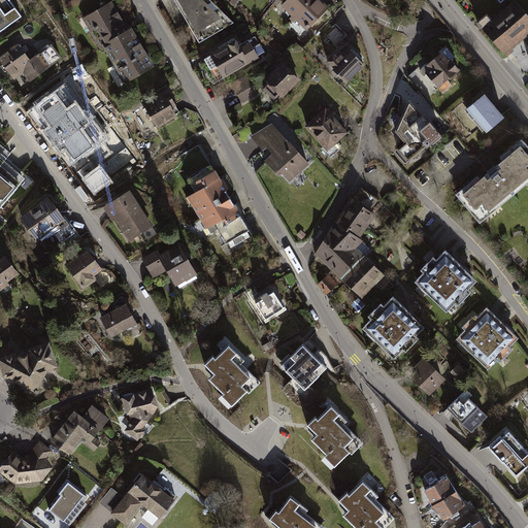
[(10,0),(0,0),(0,31),(22,14),(10,0)]
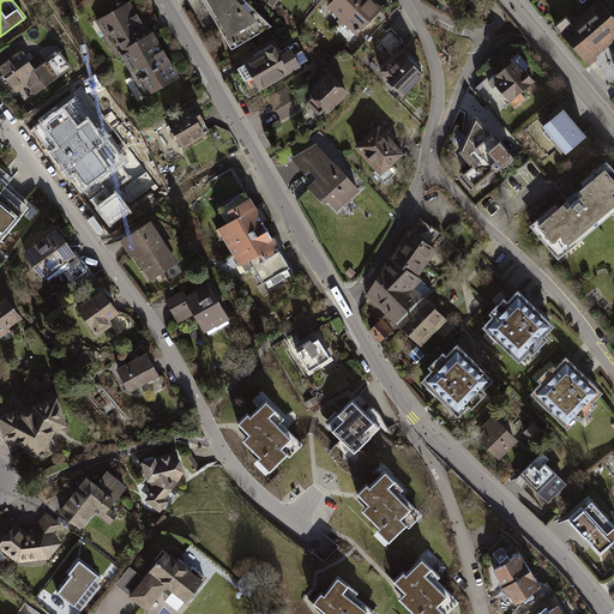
[(130,0),(96,19),(116,55),(121,54),(146,95),(180,76),(154,30),(149,32),(130,0)]
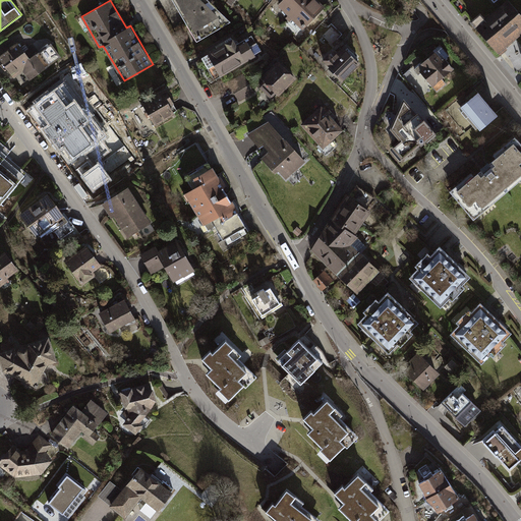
[(173,0),(196,41),(232,21),(210,0),(173,0)]
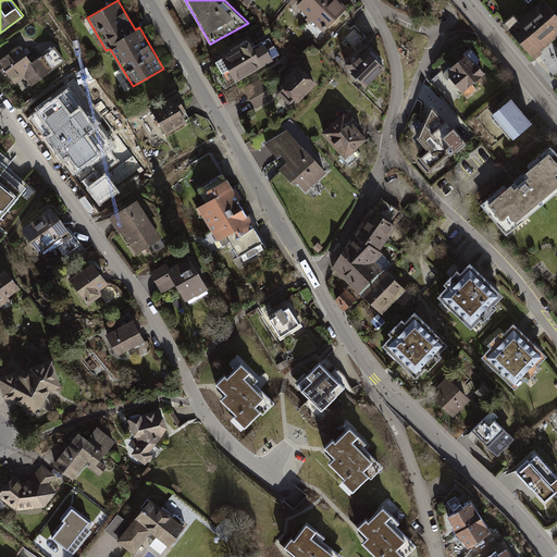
[(342,0),(302,0),(297,5),(324,32),(348,5),(342,0)]
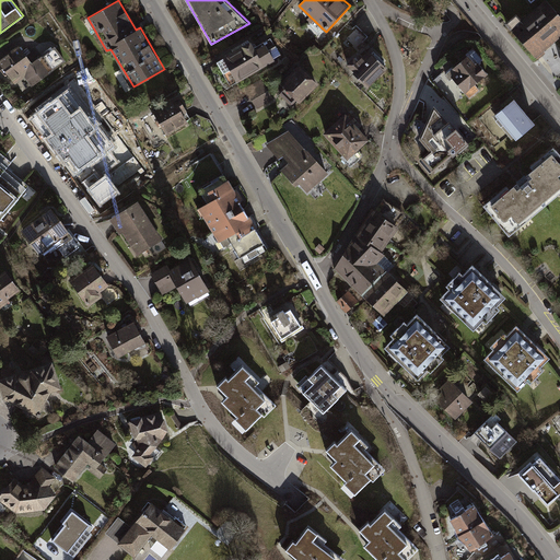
[(559,38),(559,18),(546,2),(522,23),(516,16),(506,25),(536,59),(559,38)]
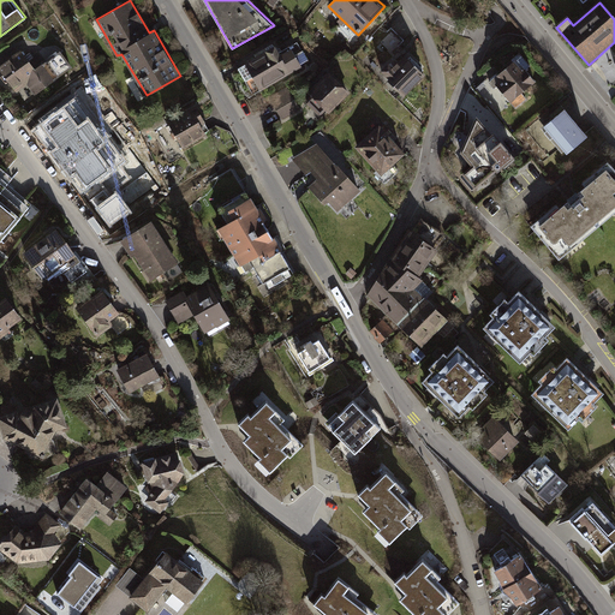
[(246,64),(238,69),(254,94),(310,60),(297,42),(281,52),(275,43),(245,61),(246,64)]
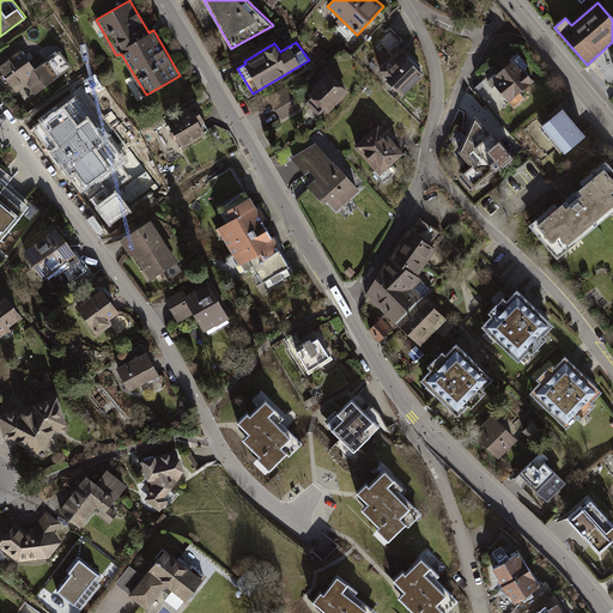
[(20,49),(0,65),(0,70),(18,92),(28,85),(35,96),(58,78),(46,60),(35,67),(20,49)]
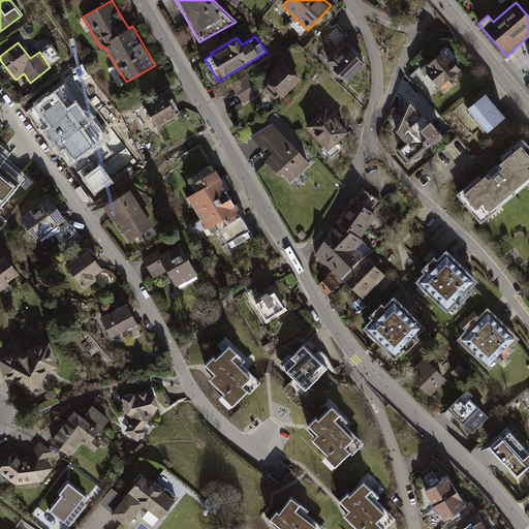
[(335,53),(327,61),(348,82),(366,63),(349,45),(338,57),(335,53)]
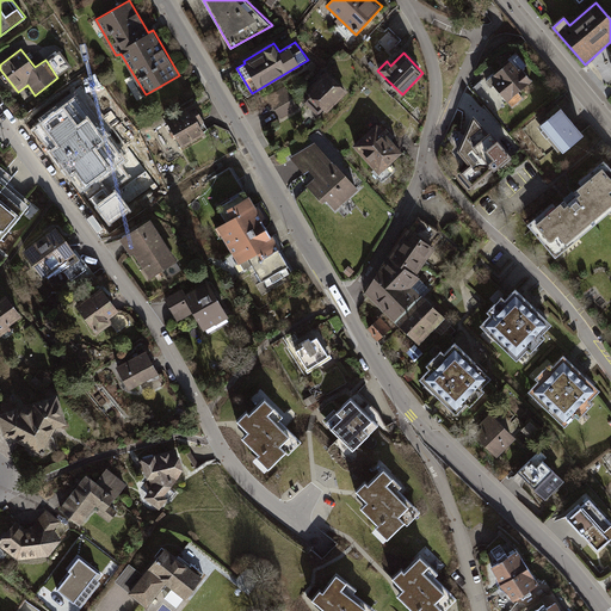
[(512,60),(486,81),(492,88),(495,85),(507,100),(534,80),(523,67),(520,68),(512,60)]
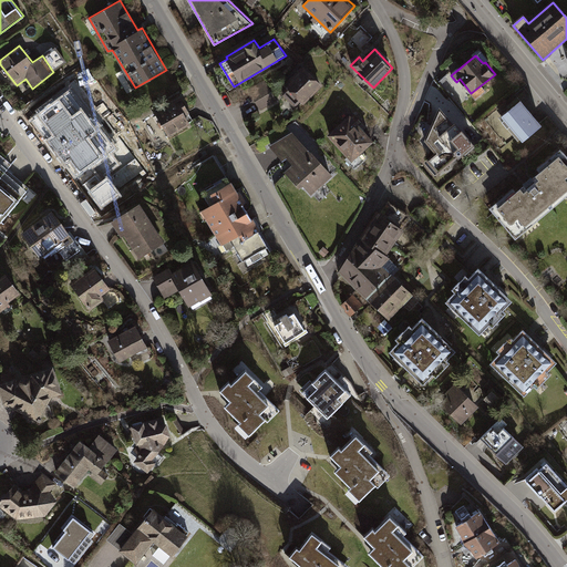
[(303,65),(285,85),(287,88),(281,93),(297,107),(301,102),(305,104),(322,84),(303,65)]
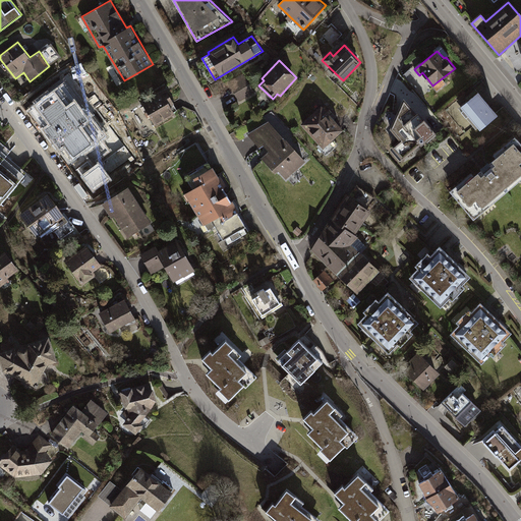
[(243,73),(228,82),(239,102),(254,93),(243,73)]
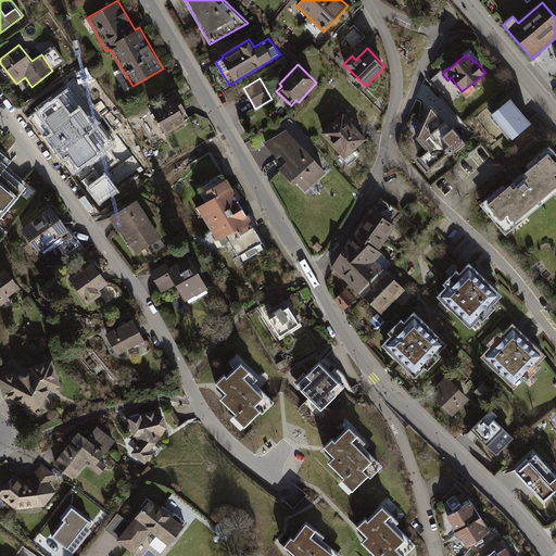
[(53,92),(33,109),(51,131),(61,124),(59,122),(70,113),(53,92)]
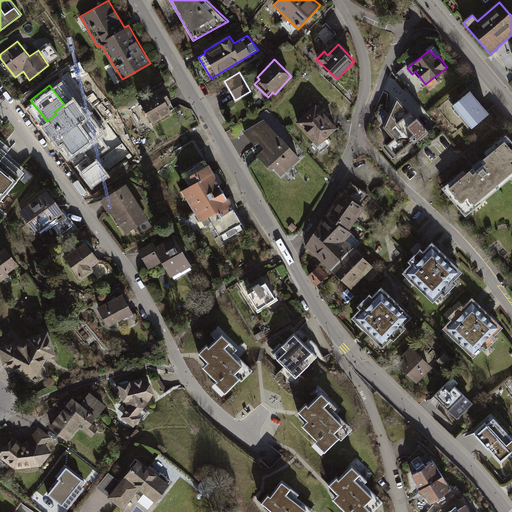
[(163,87),(141,101),(153,123),(176,108),(163,87)]
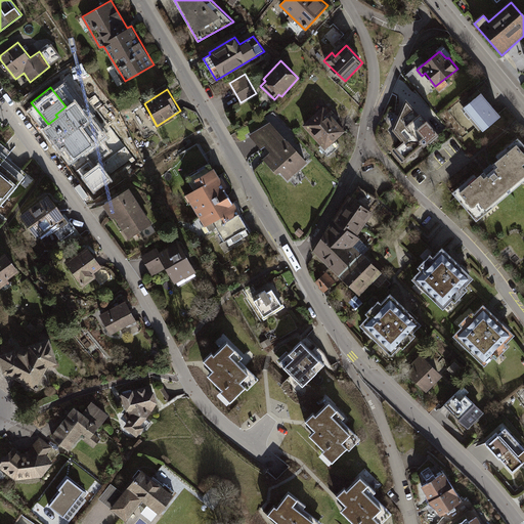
[(483,91),(464,105),(485,130),(503,115),(483,91)]
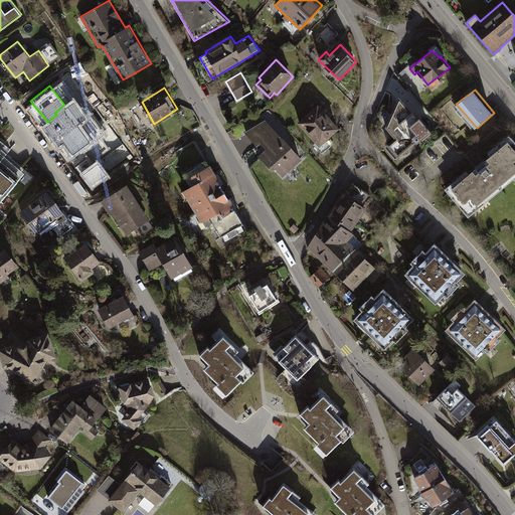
[(402,103),(386,117),(399,133),(420,116),(410,106),(407,108),(402,103)]
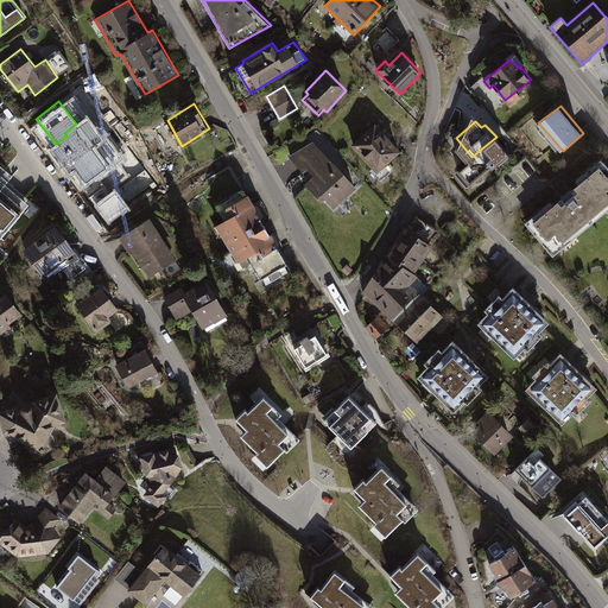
[(375,122),(352,144),(381,178),(393,168),(388,163),(401,152),(375,122)]
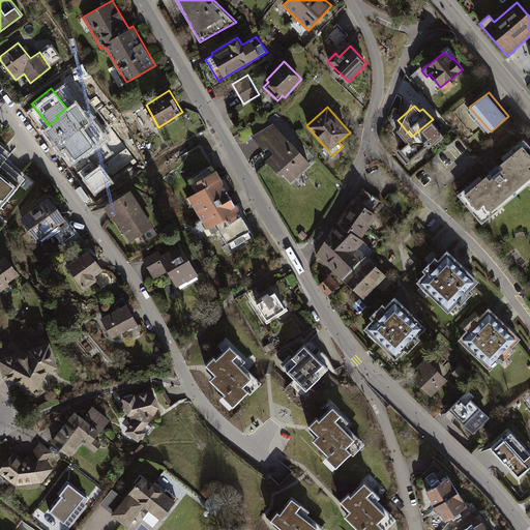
[(273,123),(252,137),(264,150),(268,147),(273,153),(267,160),(281,175),(283,173),(291,181),(311,163),(273,123)]
